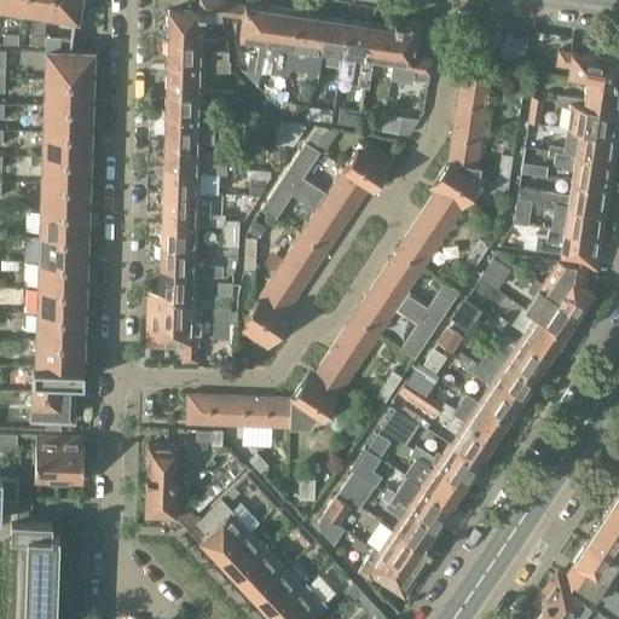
[(23,0),(0,0),(0,6),(22,11),(23,0)]
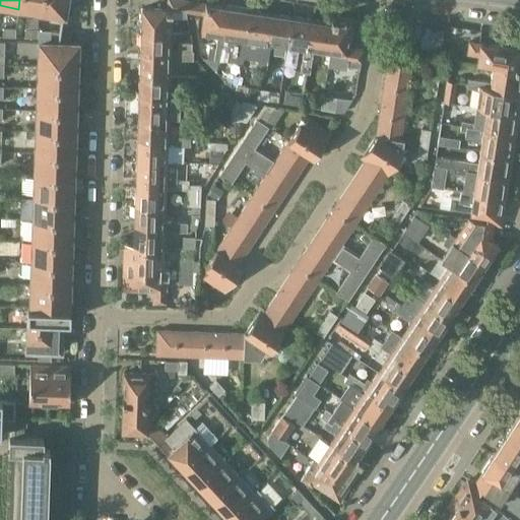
[(19,0),(18,9),(41,12),(42,0),(19,0)]
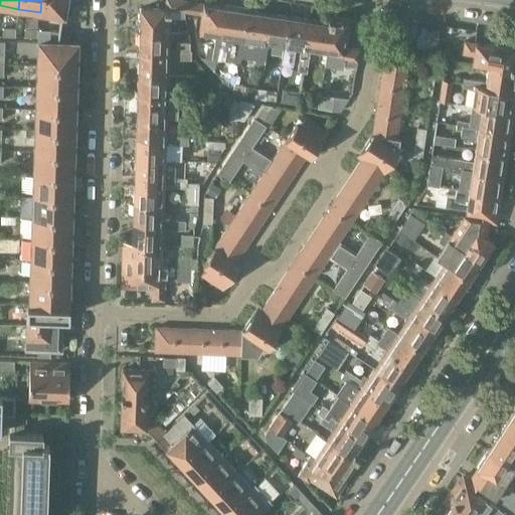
[(41,0),(40,12),(62,15),(64,3),(67,3),(67,0),(41,0)]
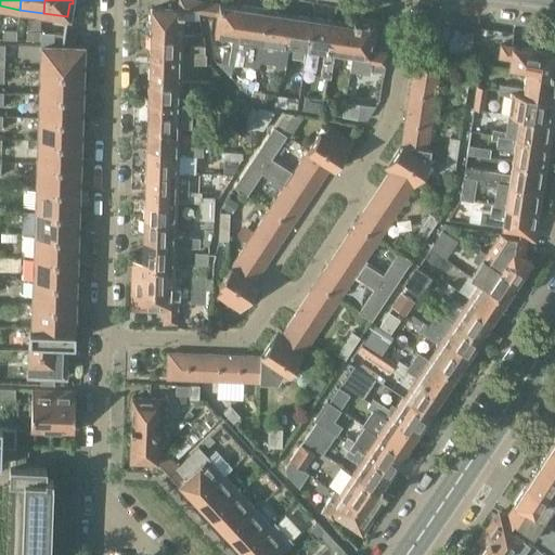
[(182,10),(203,13),(204,1),(196,0),(179,0),(178,10),(151,9),(150,35),(181,36),(182,10)]
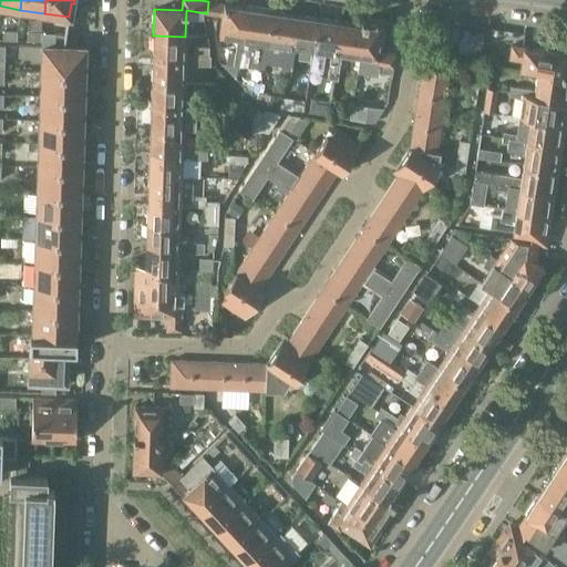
[(249,8),(208,1),(207,13),(222,16),(218,39),(237,42),(236,50),(240,51),(244,29),(243,29),(245,18),(247,19),(249,8)]
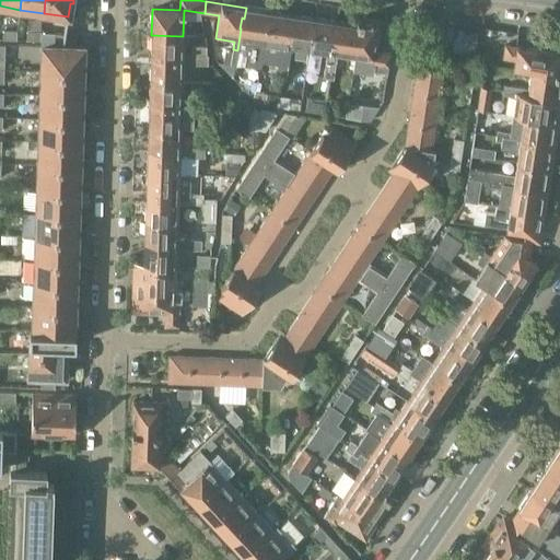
[(246,43),(263,46),(268,11),(246,8),(244,19),(242,18),(240,28),(241,28),(237,50),(233,49),(232,57),(243,59),(246,43)]
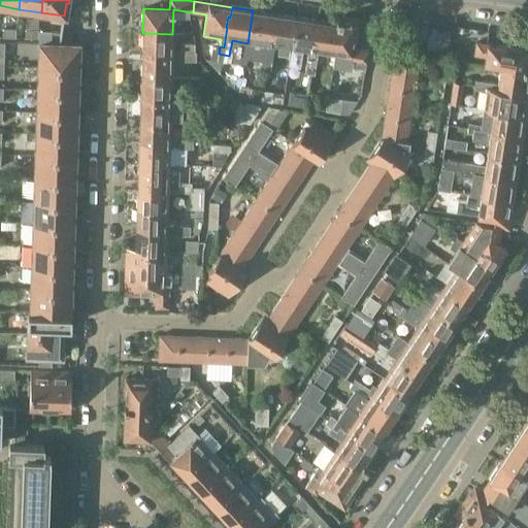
[(275,13),(253,10),(248,43),(265,45),(264,54),(268,54),(271,33),(269,33),(270,23),(274,24),(275,13)]
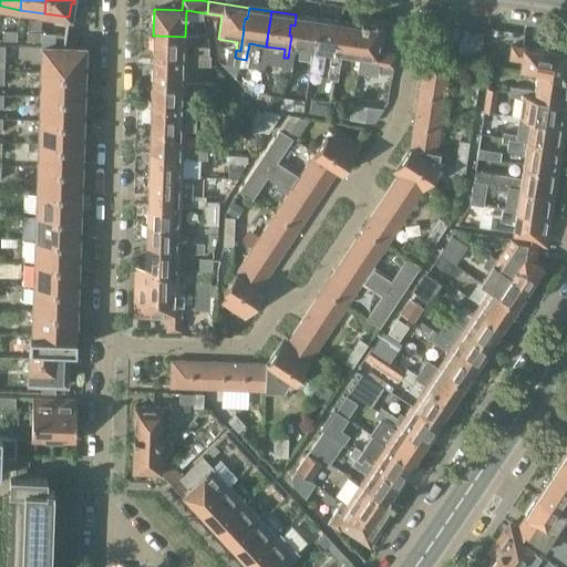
[(362,18),(363,19),(357,60),(380,63),(379,72),(392,74),(395,54),(382,52),(388,18),(362,13),(362,18)]
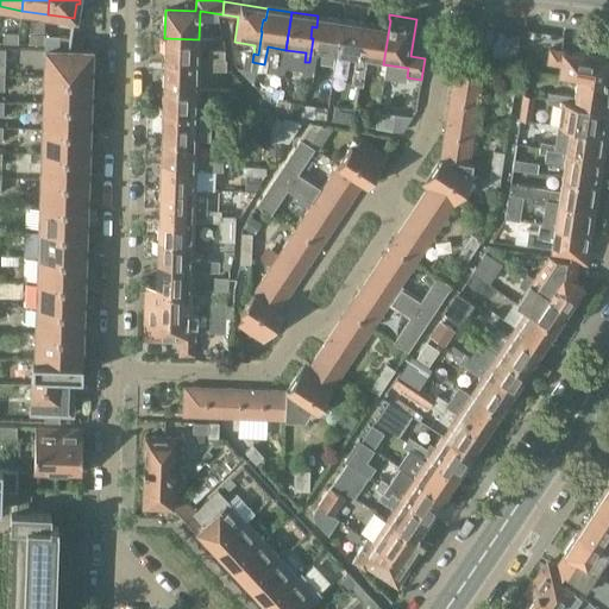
[(309,62),(305,62),(303,70),(313,71),(311,79),(314,80),(318,55),(334,57),(340,19),(318,16),(316,27),(312,26),(311,38),(313,38),(309,62)]
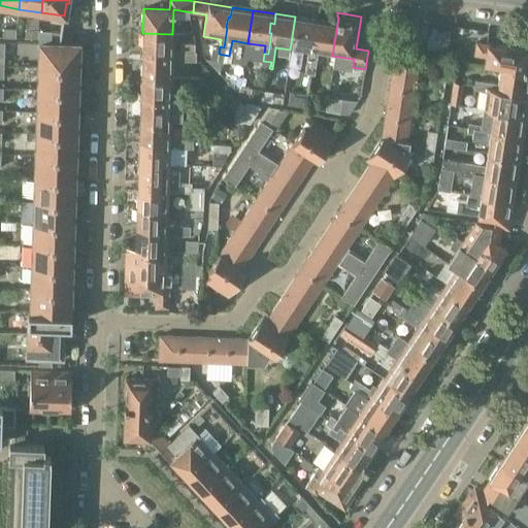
[(295,17),(290,50),(308,52),(307,61),(310,61),(315,40),(311,39),(314,30),(318,30),(319,20),(295,17)]
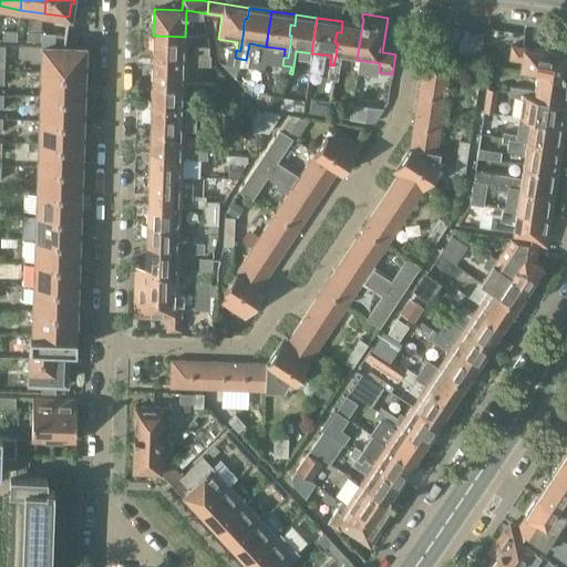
[(333,65),(330,65),(329,72),(340,74),(342,58),(357,60),(363,19),(362,18),(361,24),(342,21),(341,32),(337,32),(334,42),(338,43),(333,65)]
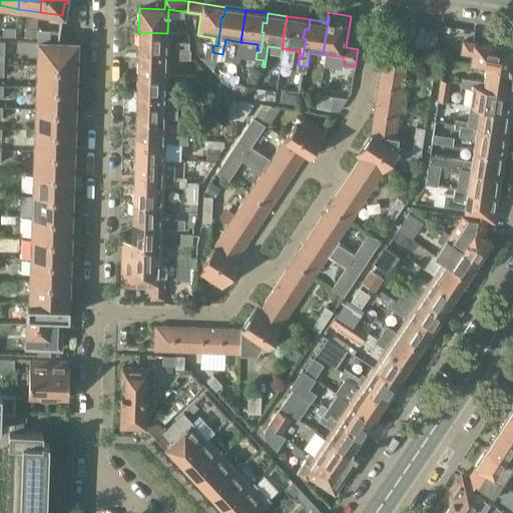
[(3,27),(3,35),(15,36),(15,27),(3,27)]
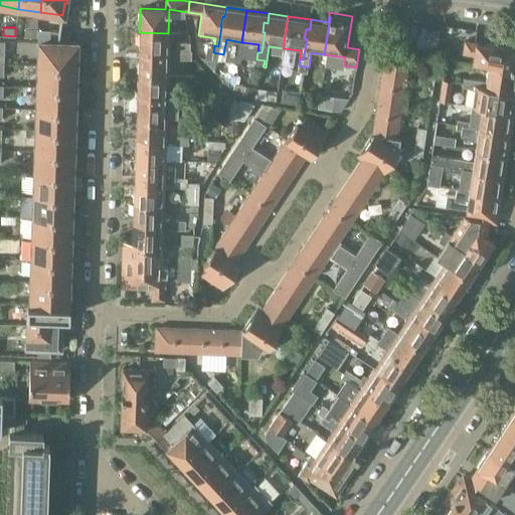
[(25,28),(25,36),(37,36),(37,28),(25,28)]
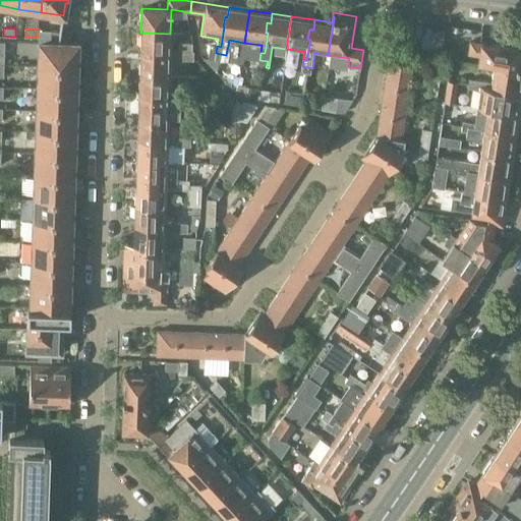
[(59,32),(51,31),(49,43),(57,43),(59,32)]
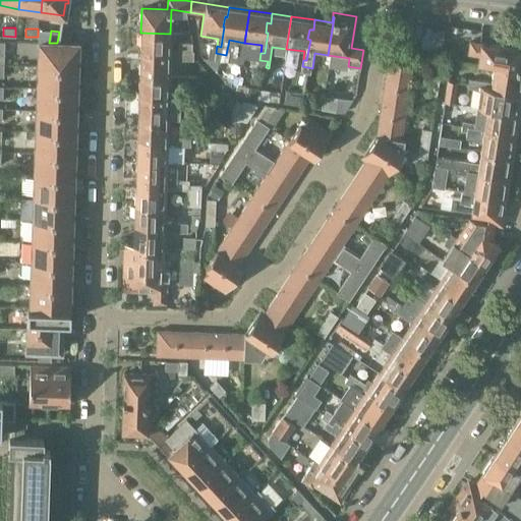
[(170,34),(140,33),(140,52),(149,52),(149,55),(159,56),(160,55),(179,55),(179,61),(185,61),(185,52),(192,52),(192,43),(177,43),(177,51),(169,51),(170,34)]
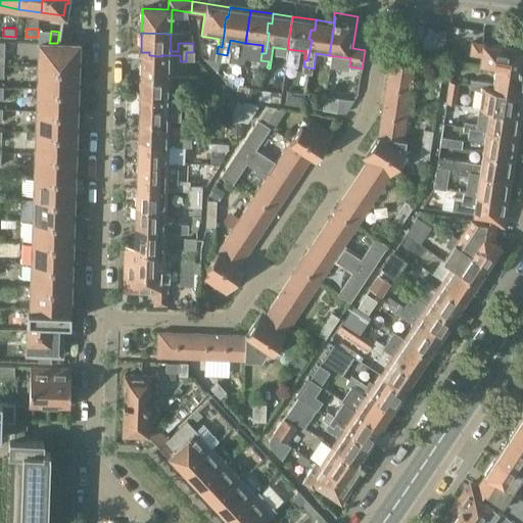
[(39,42),(38,65),(79,66),(80,44),(57,43),(49,43),(39,42)]
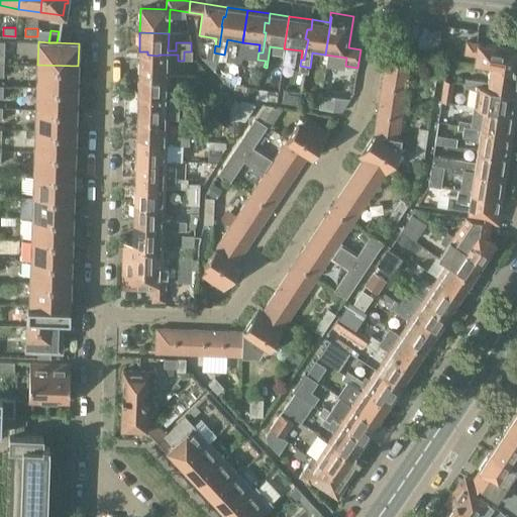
[(516,49),(516,48),(510,48),(469,41),(467,54),(477,55),(476,63),(488,65),(492,66),(514,70),(515,65),(515,62),(516,49)]
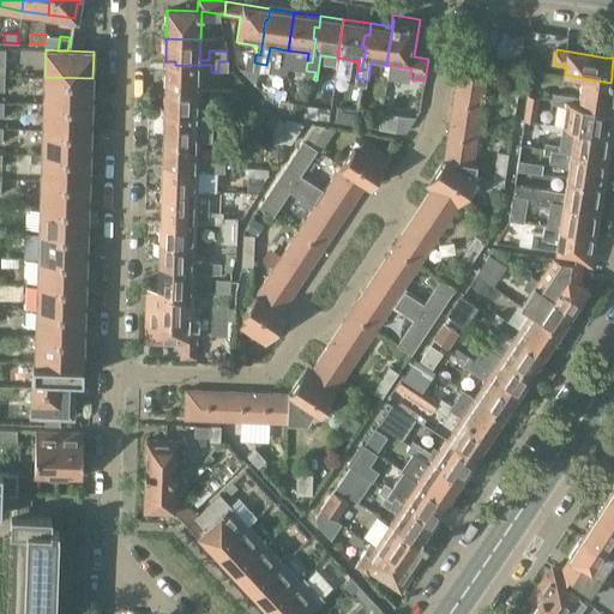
[(459,58),(450,126),(480,130),(488,62),(459,58)]
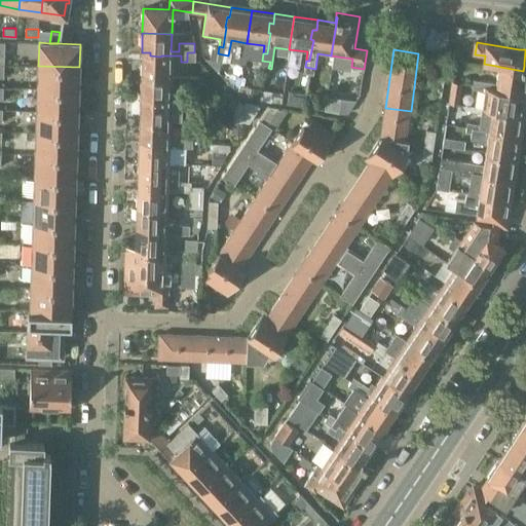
[(150,52),(142,52),(141,76),(174,77),(174,62),(181,62),(181,55),(161,55),(160,57),(150,55),(150,52)]
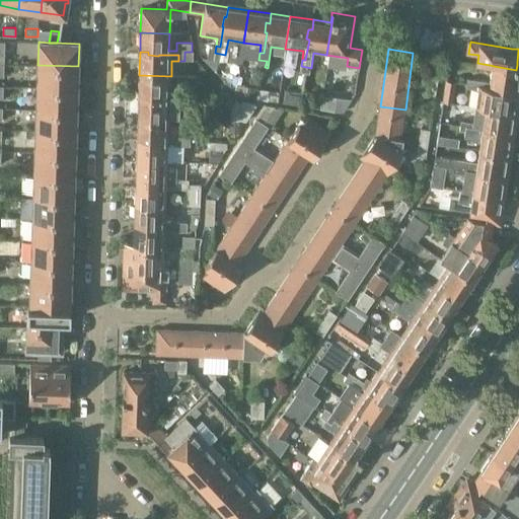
[(194,52),(192,52),(184,52),(184,61),(194,61),(194,52)]
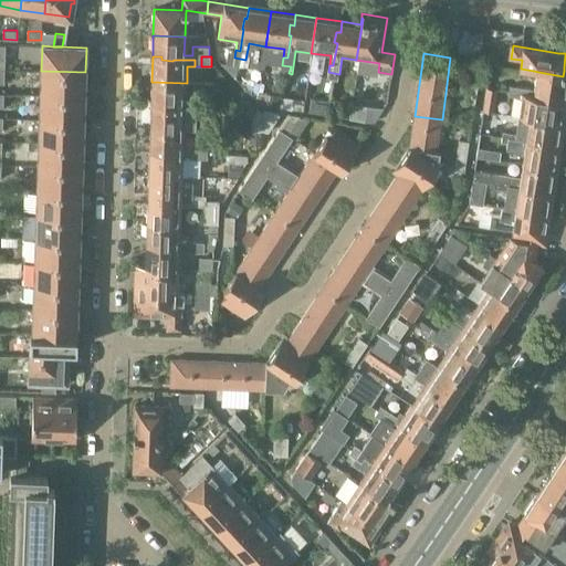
[(565,67),(564,67),(564,71),(563,76),(538,72),(535,91),(523,88),(522,94),(543,97),(544,98),(554,101),(554,96),(565,97),(565,67)]
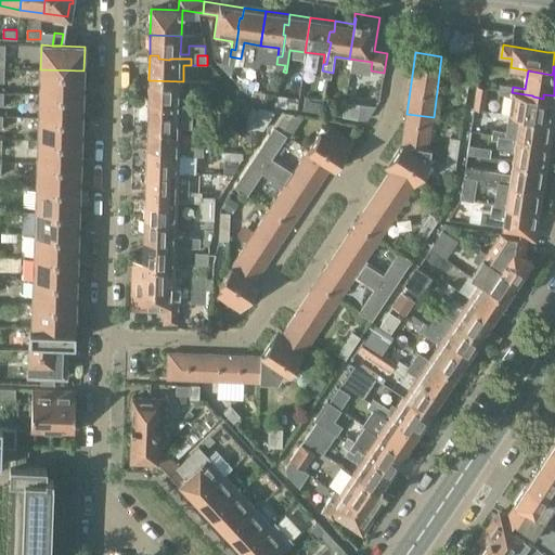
[(84,71),(40,69),(39,93),(82,94),(84,71)]
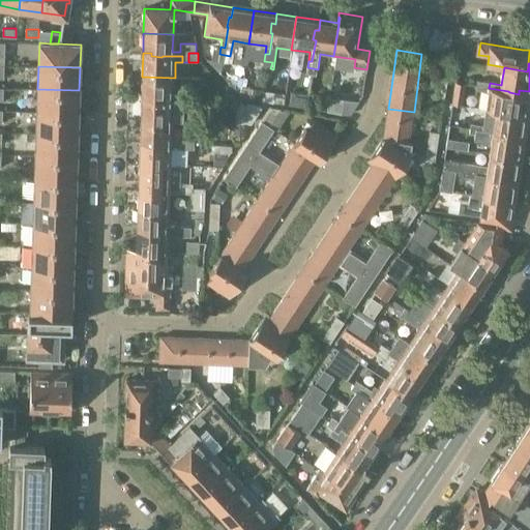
[(318,69),(307,67),(306,75),(317,76),(318,69)]
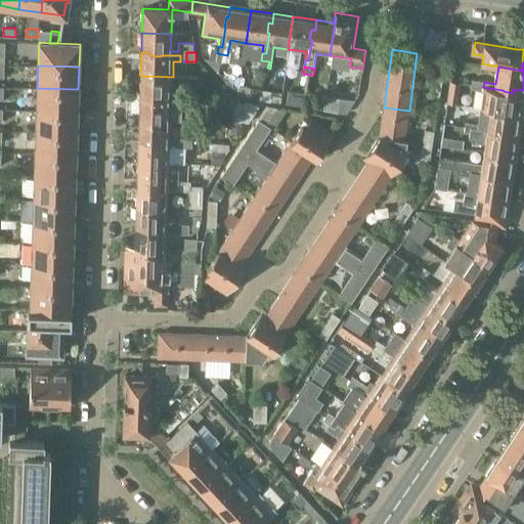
[(442,73),(433,72),(430,97),(438,98),(442,73)]
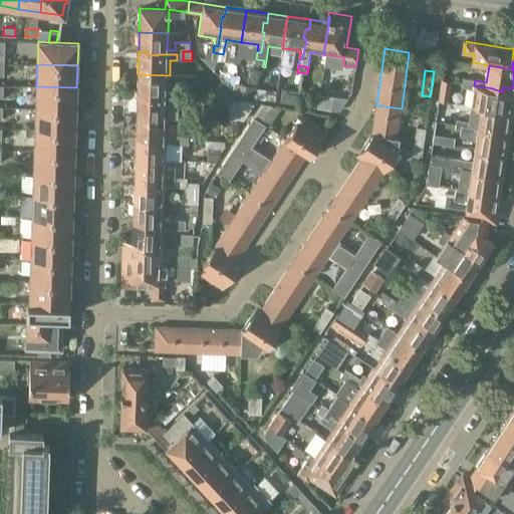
[(138,74),(137,89),(137,93),(145,94),(145,97),(156,97),(156,96),(176,96),(176,102),(182,102),(182,93),(169,92),(170,75),(138,74)]
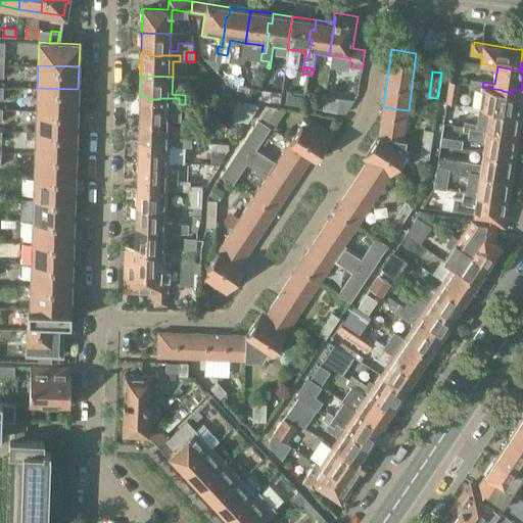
[(458,83),(448,81),(445,103),(455,104),(458,83)]
